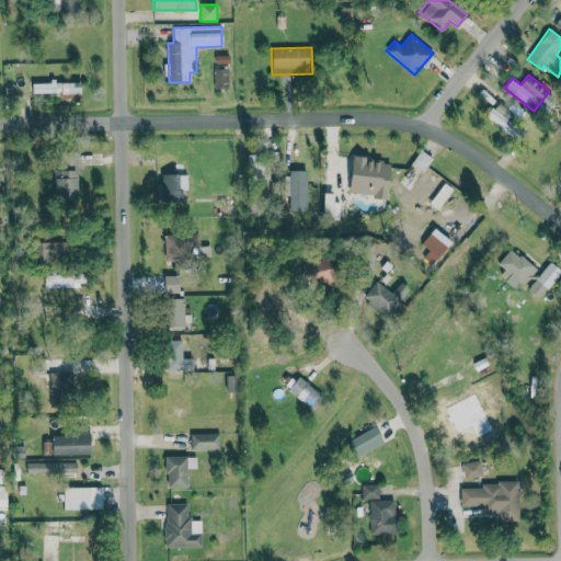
[(61,93),(61,99),(80,99),(79,81),(32,82),(33,93),(61,93)]
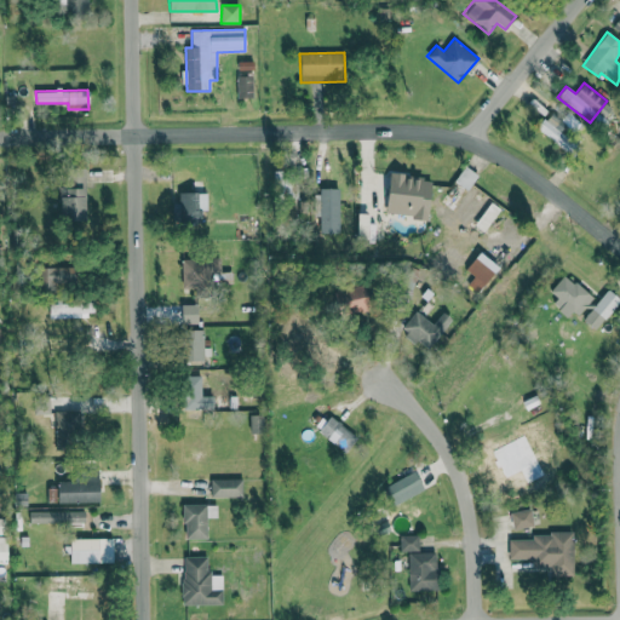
[(538,127),(568,154),(581,139),(551,112),(538,127)]
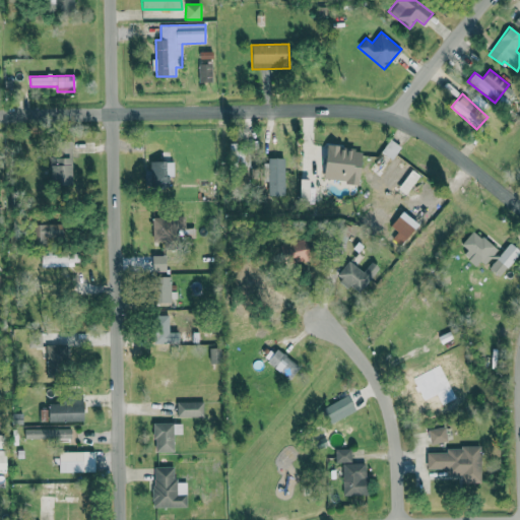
[(418,176),(393,157),(396,152),(393,149),(396,144),(390,140),(374,163),(376,165),(371,172),(379,178),(383,173),(391,179),(384,188),(393,195),(398,189),(405,194),(418,176)]
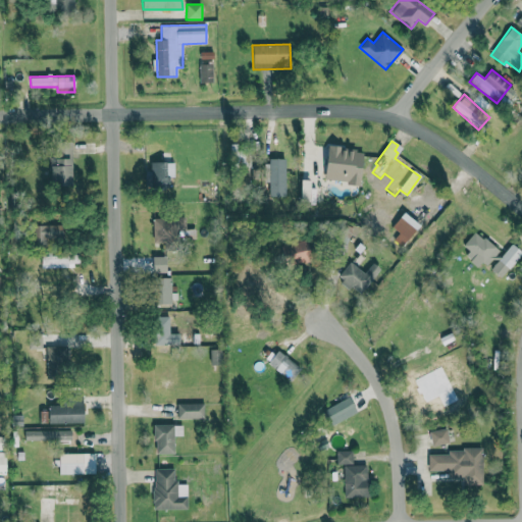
[(50,164),(50,186),(71,186),(73,143),(57,142),(56,164),(50,164)]
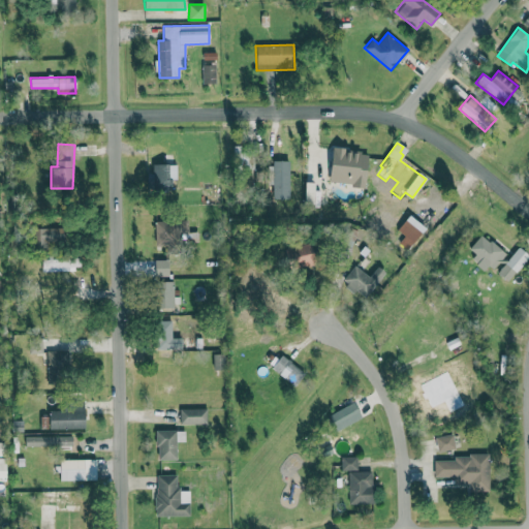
[(330,184),(366,186),(367,150),(332,148),(330,184)]
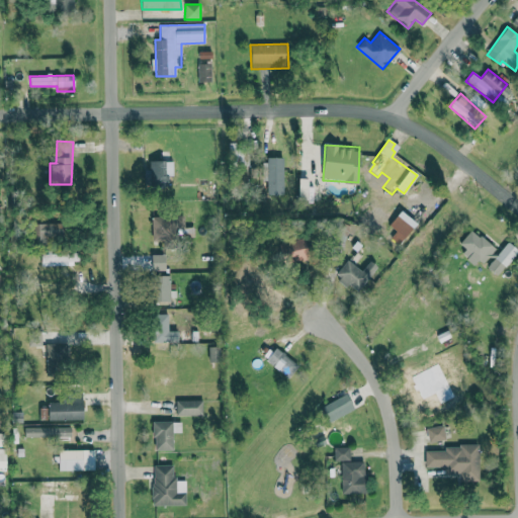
[(282,195),(283,157),(264,156),(263,181),(267,181),(266,194),(282,195)]
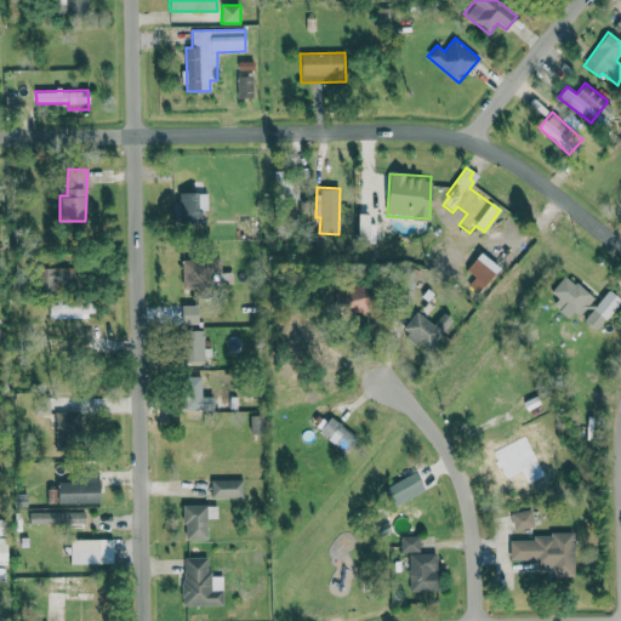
[(180,192),(181,223),(203,223),(203,211),(208,211),(206,191),(180,192)]
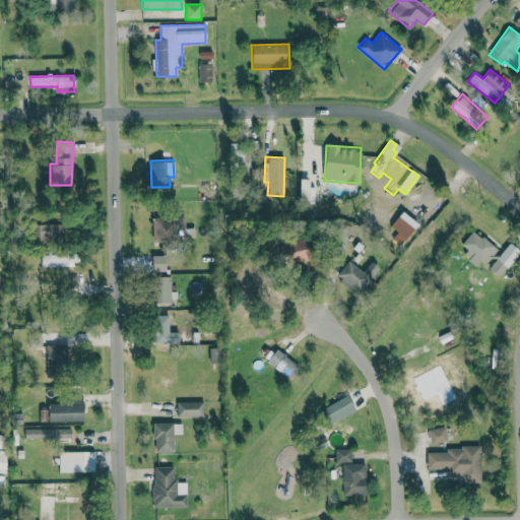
[(397,232),(392,239),(400,246),(418,223),(402,211),(391,226),(397,232)]
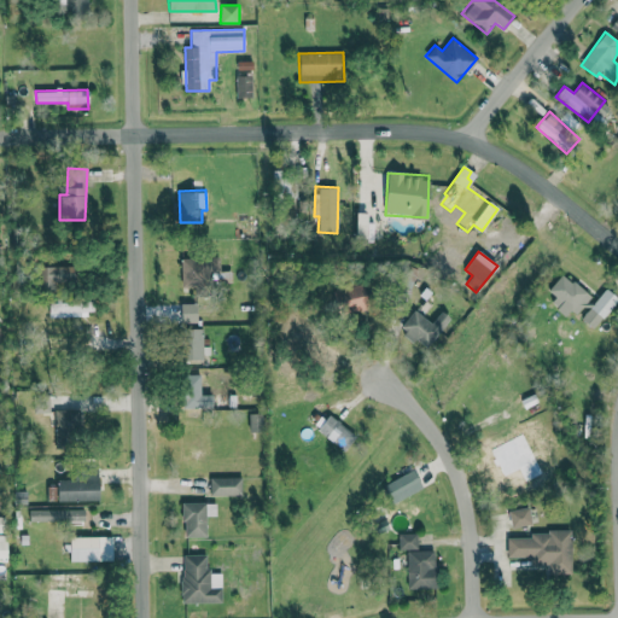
[(181,286),(229,285),(229,272),(220,273),(219,257),(181,258),(181,286)]
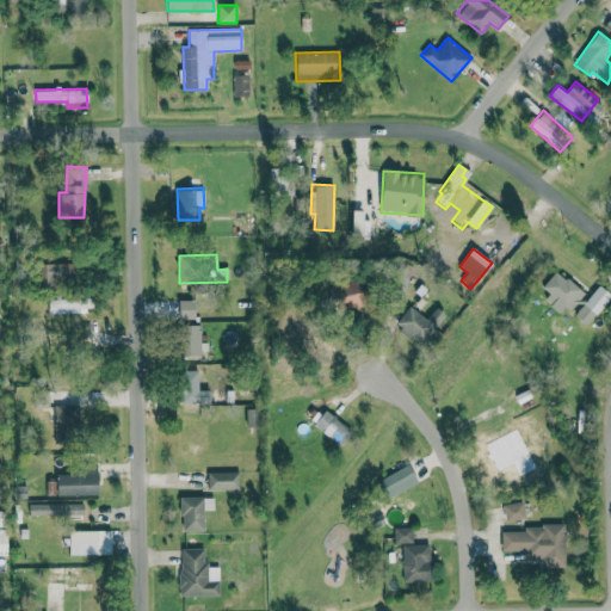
[(73,263),(41,263),(41,279),(73,281),(73,263)]
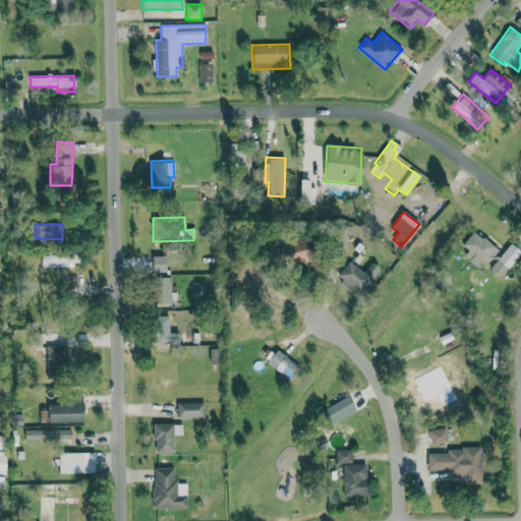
[(459,247),(480,268),(497,250),(475,230),(459,247)]
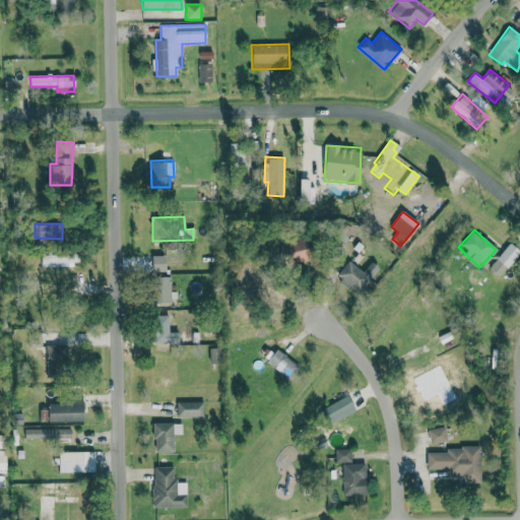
[(310,262),(309,241),(283,242),(284,263),(310,262)]
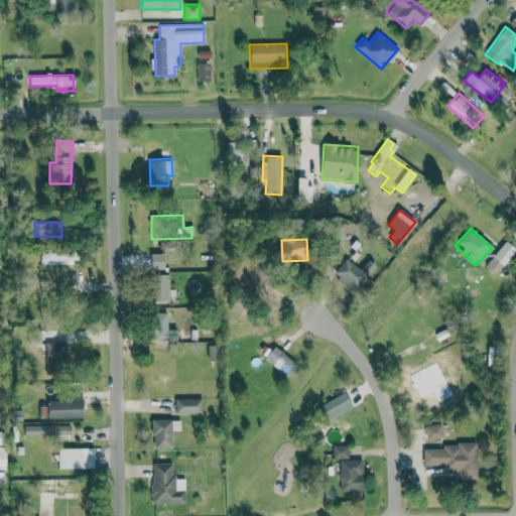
[(515,251),(515,249),(505,241),(485,266),(497,275),(515,251)]
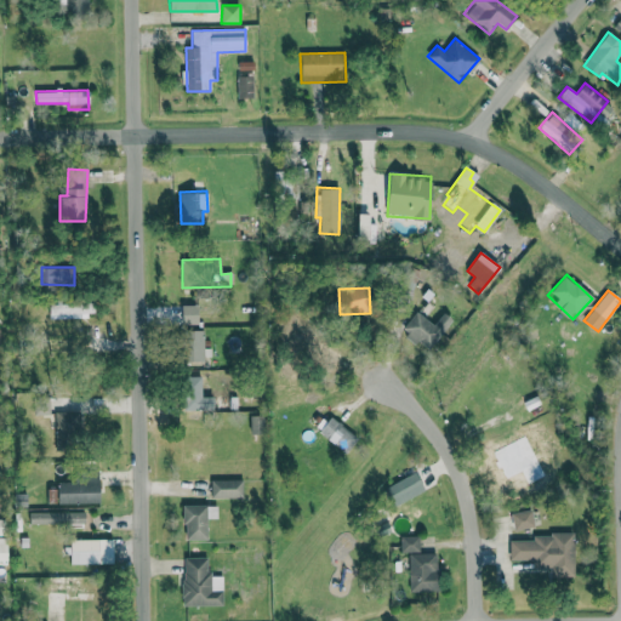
[(93,317),(93,303),(49,305),(50,318),(93,317)]
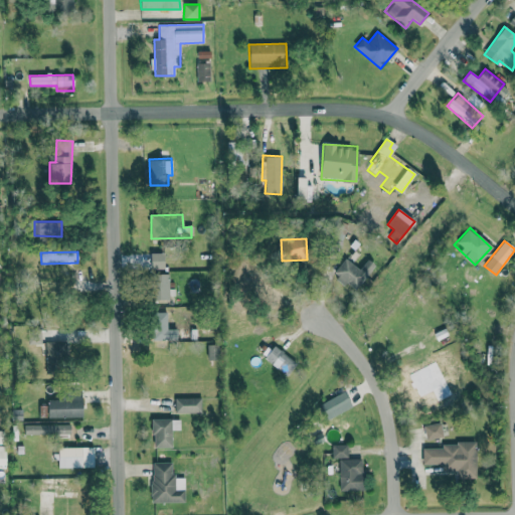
[(164,269),(164,252),(151,252),(151,270),(164,269)]
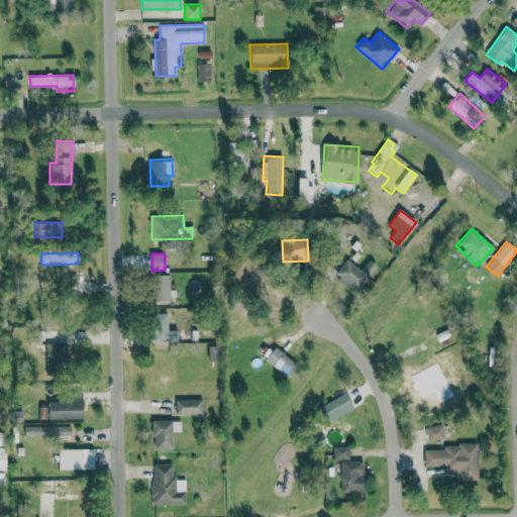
[(370,260),(360,271),(346,260),(334,275),(356,293),(378,267),(370,260)]
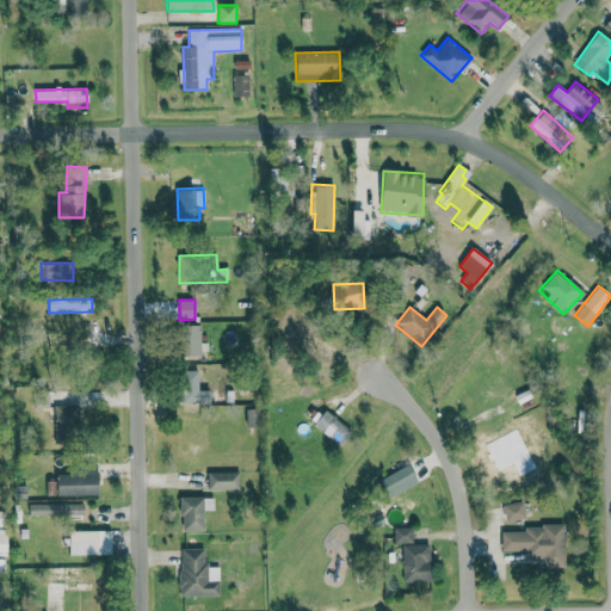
[(199,325),(183,326),(184,356),(201,355),(199,325)]
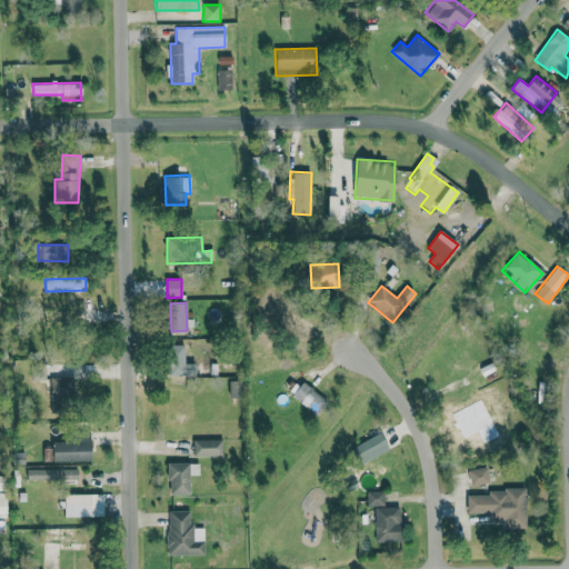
[(185,346),(168,346),(168,376),(196,376),(196,363),(185,363),(185,346)]
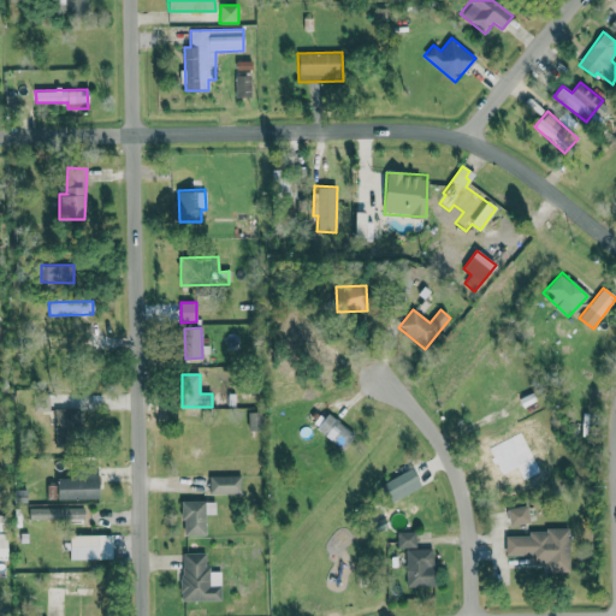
[(34,413),(51,410),(47,396),(33,398),(34,413)]
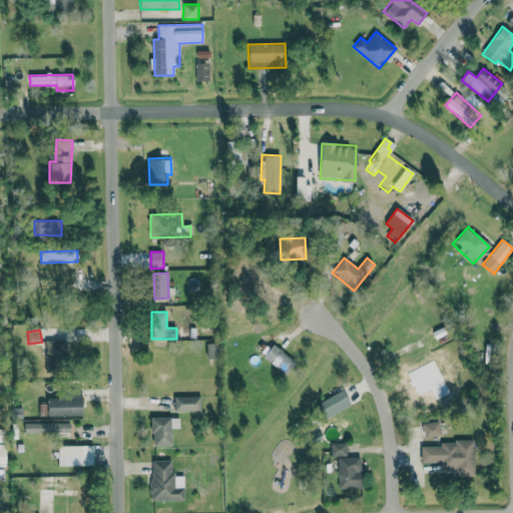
[(67,373),(68,341),(46,340),(45,372),(67,373)]
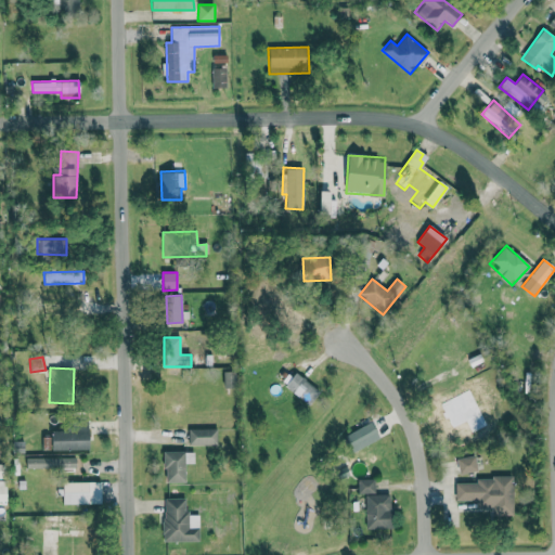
[(308,405),(320,392),(294,371),(283,384),(308,405)]
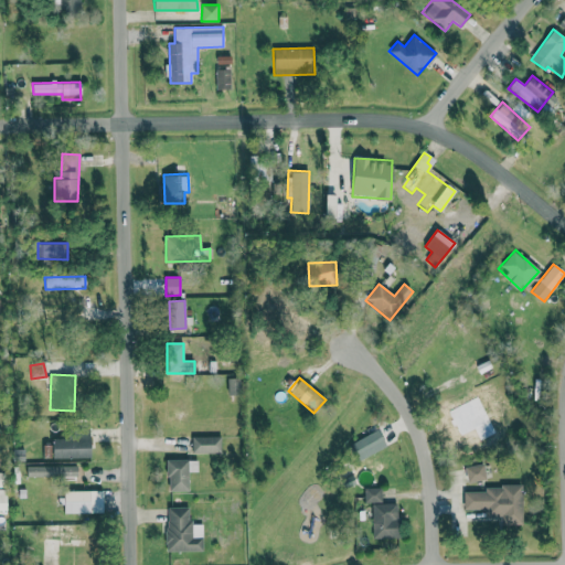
[(240,379),(227,379),(227,395),(240,395),(240,379)]
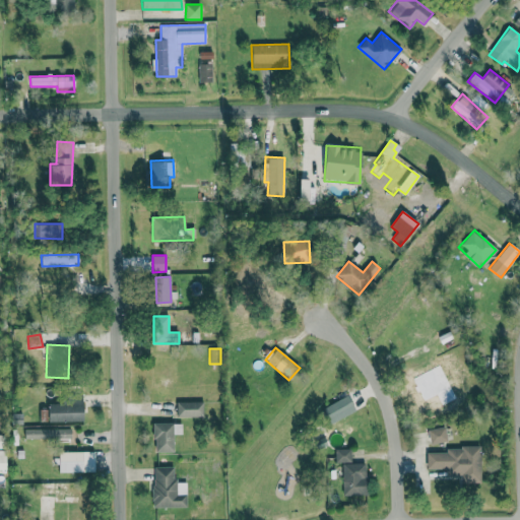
[(48,421),(83,421),(82,397),(76,397),(76,393),(61,394),(61,403),(48,404),(48,421)]
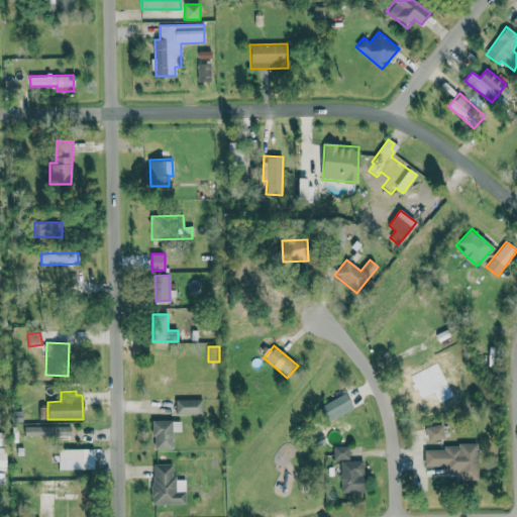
[(353,409),(346,394),(322,404),(328,420),(353,409)]
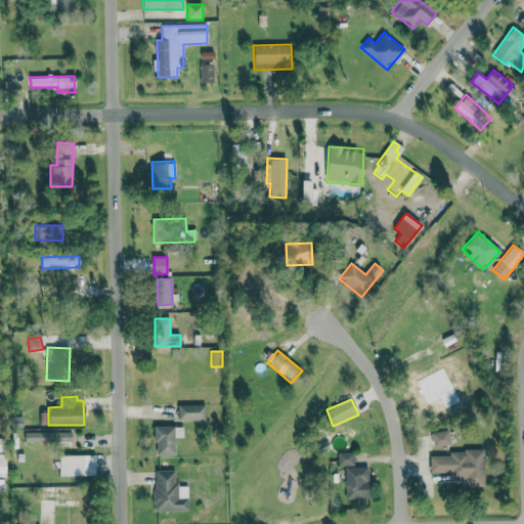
[(205,404),(177,405),(178,421),(205,420),(205,404)]
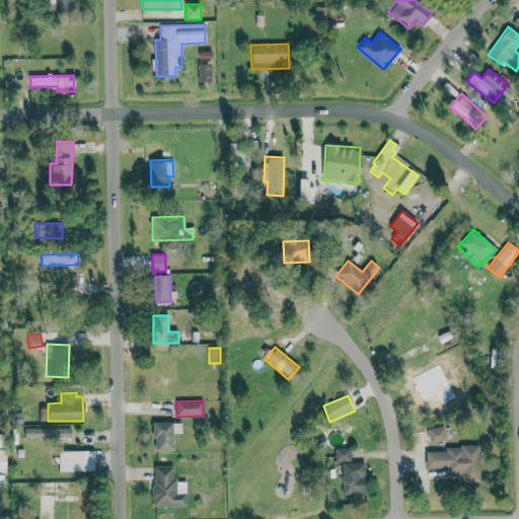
[(180,423),(154,422),(153,451),(172,451),(173,433),(180,433),(180,423)]
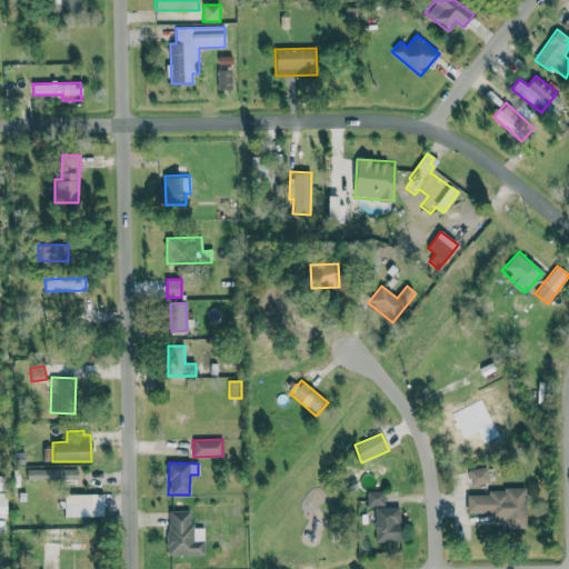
[(489,483),(486,467),(468,470),(470,486),(489,483)]
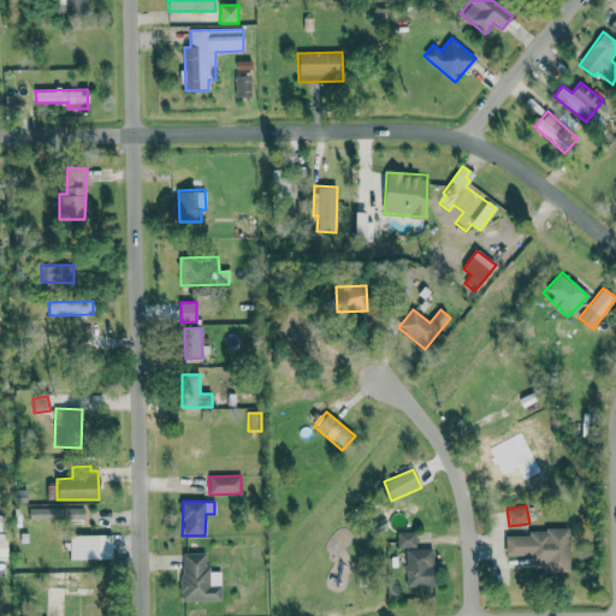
[(29,521),(84,521),(84,508),(29,508),(29,521)]
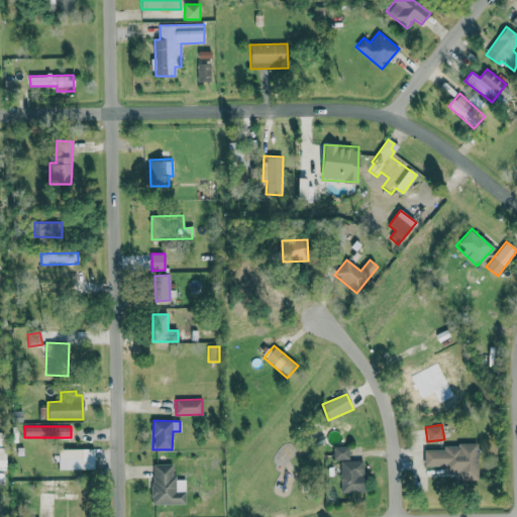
[(478,444),(444,444),(444,449),(424,450),(424,467),(440,467),(440,479),(479,478),(478,444)]
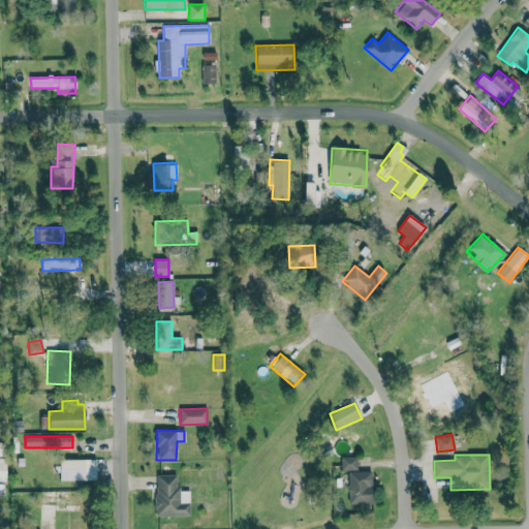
[(358,470),(356,456),(341,457),(341,470),(358,470)]
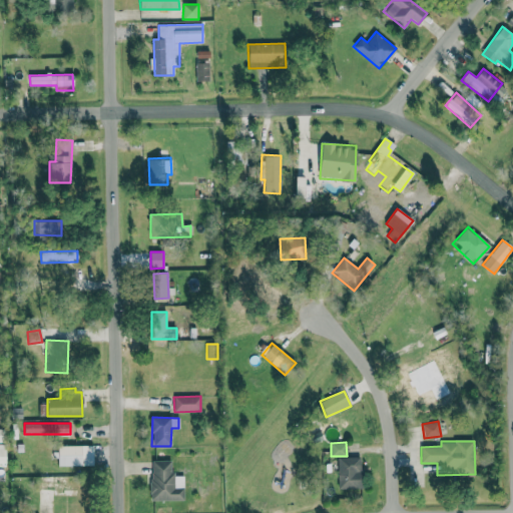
[(93,466),(93,446),(58,445),(58,465),(93,466)]
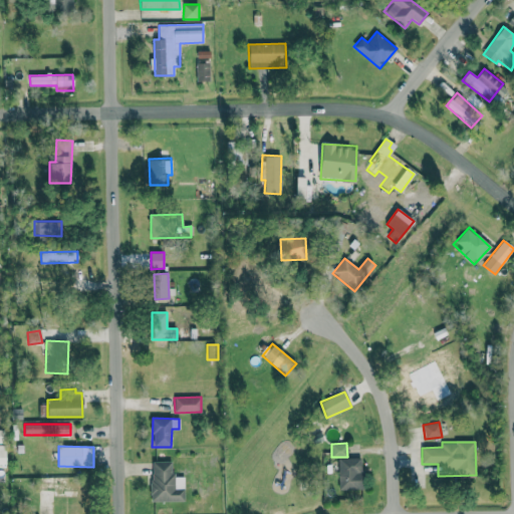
[(363,490),(362,458),(338,458),(339,490),(363,490)]
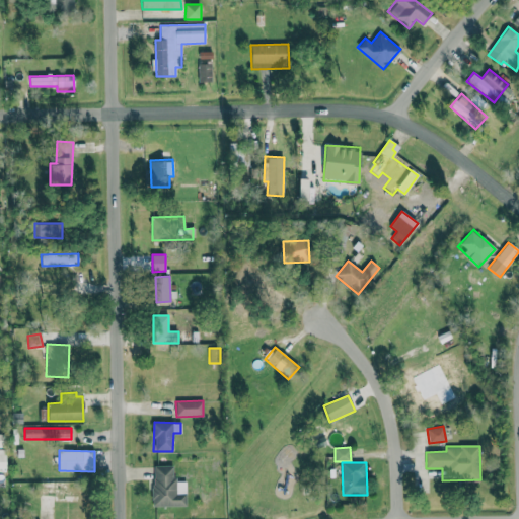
[(153,466),(152,506),(186,506),(186,482),(174,482),(174,466),(153,466)]
